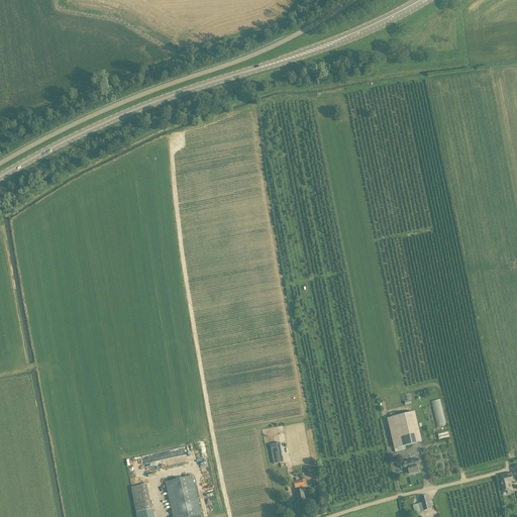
[(446,425),(441,399),(432,401),(437,427),(446,425)]
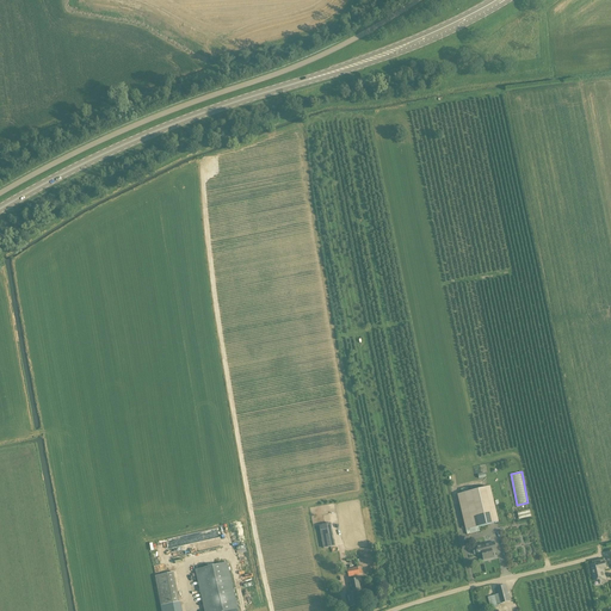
[(466,530),(499,523),(491,487),(457,495),(466,531),(466,530)]
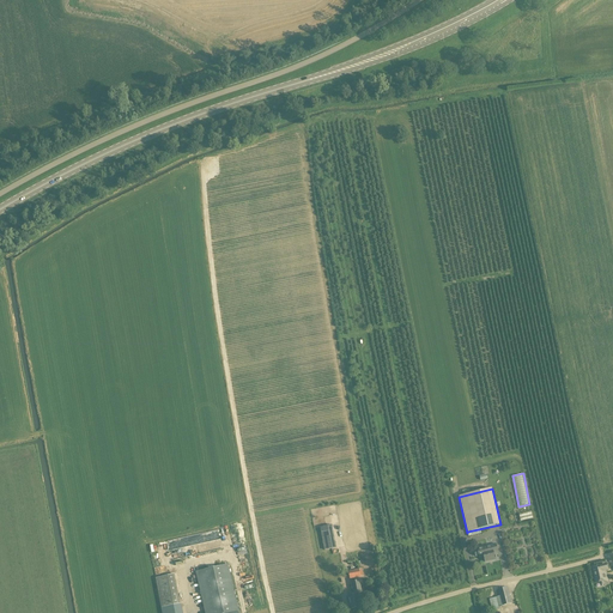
[(521,521),(533,519),(530,511),(519,514),(521,521)]
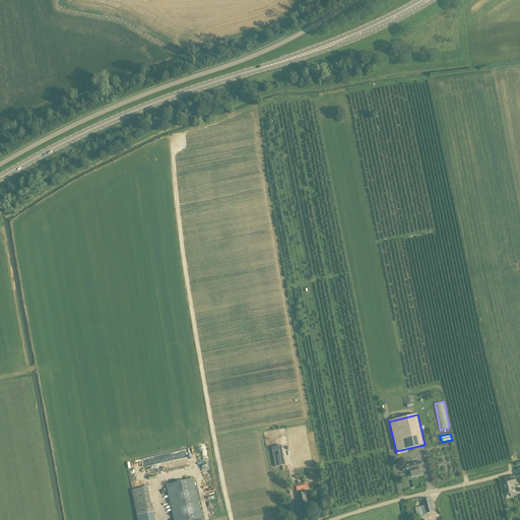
[(275,467),(285,465),(282,450),(272,452),(275,467)]
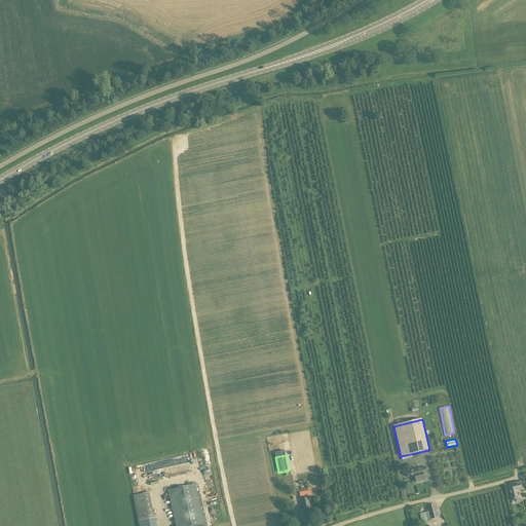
[(143,463),(146,480),(158,478),(158,476),(161,475),(160,470),(167,468),(166,459),(143,463)]
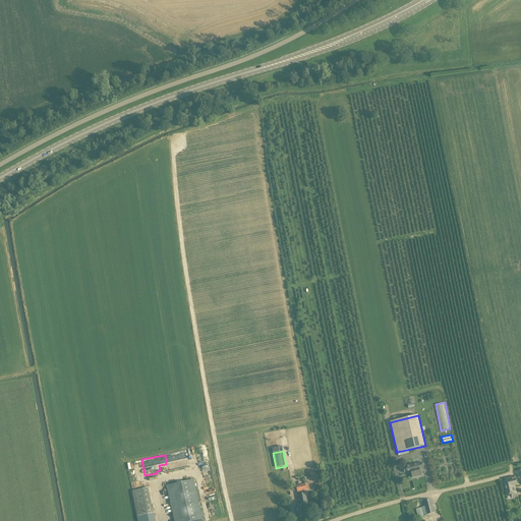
[(423,470),(421,462),(417,463),(405,466),(405,467),(403,468),(404,473),(407,472),(407,474),(411,473),(412,478),(420,475),(419,469),(422,468),(423,470)]
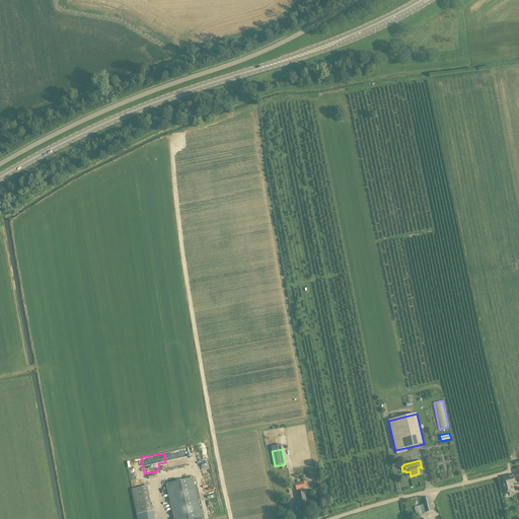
[(267,488),(276,486),(272,470),(263,472),(267,488)]
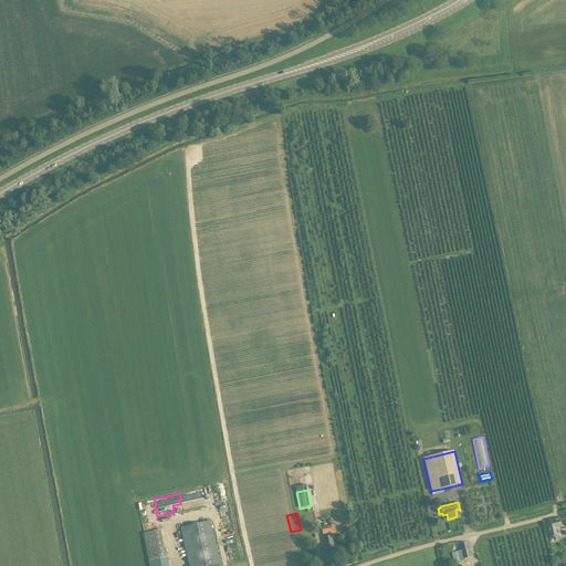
[(563,540),(561,530),(557,530),(557,527),(561,526),(559,521),(552,523),(555,536),(556,541),(563,540)]
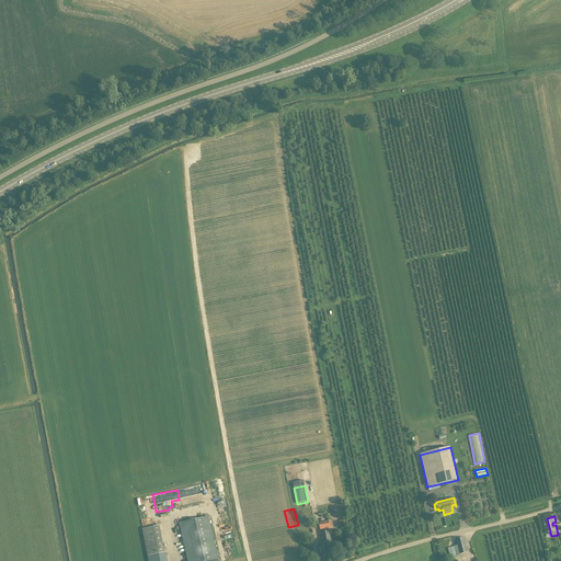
[(207,517),(180,524),(189,560),(212,560),(217,560),(207,517)]
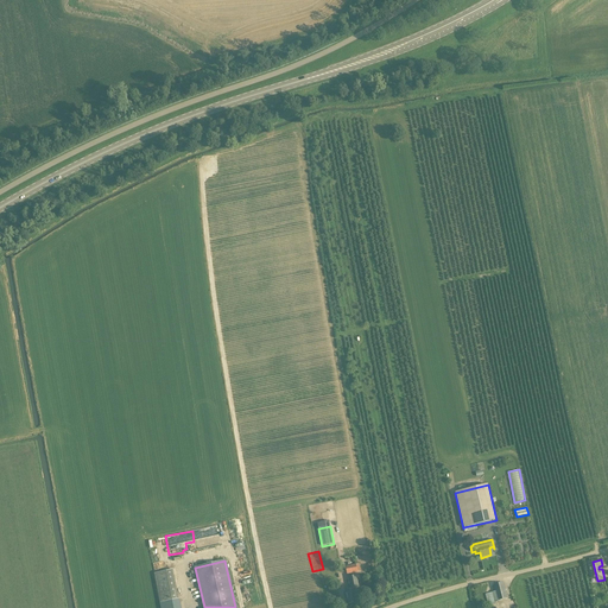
[(358,572),(356,565),(346,567),(347,575),(358,572)]
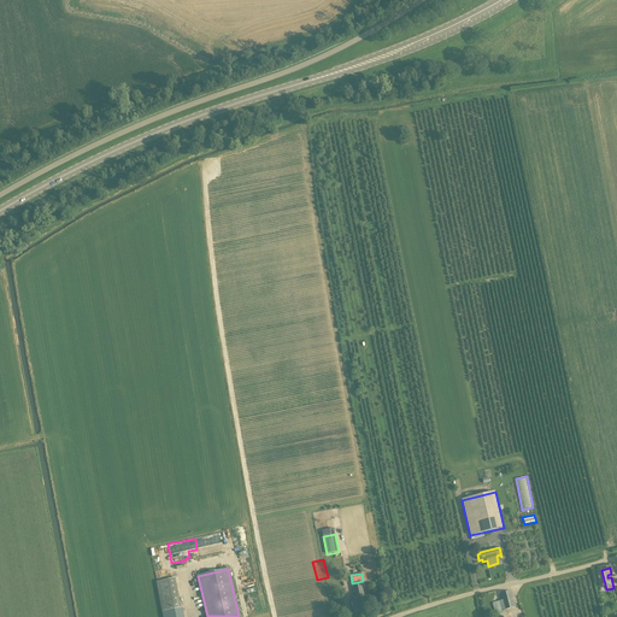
[(157,582),(159,594),(159,597),(163,612),(181,609),(177,591),(175,579),(157,582)]
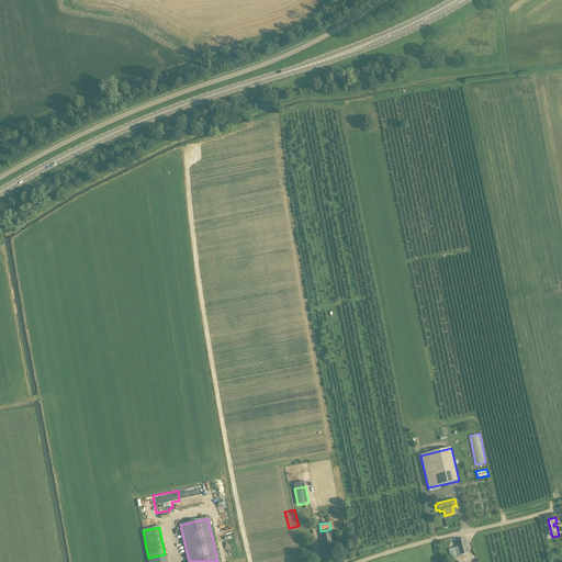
[(324,544),(319,546),(322,559),(329,557),(327,544),(332,543),(329,532),(322,534),(324,544)]
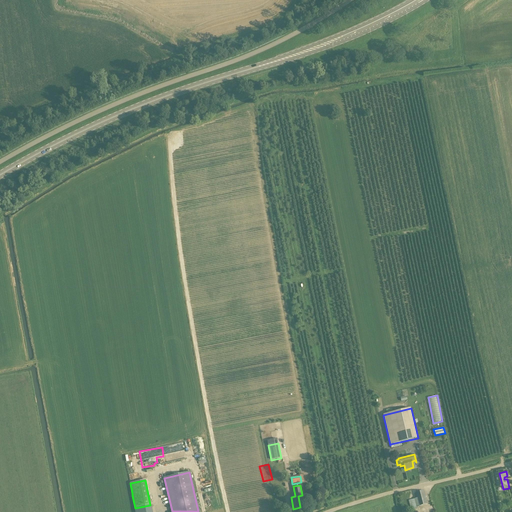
[(417,508),(416,507),(427,504),(424,490),(415,493),(416,498),(414,499),(408,500),(411,510),(417,508)]
